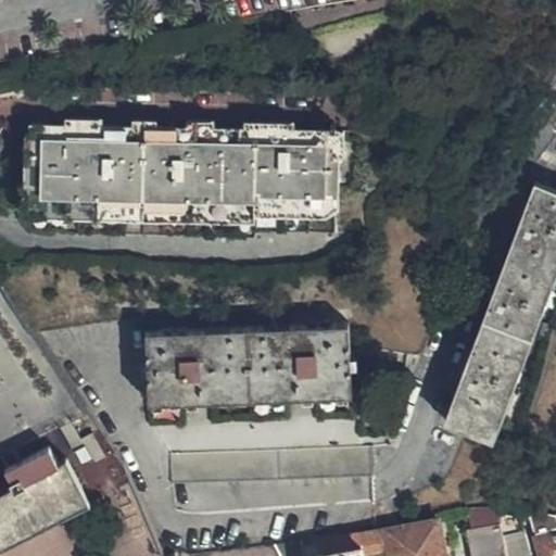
[(336,117),(30,121),(30,205),(83,205),(83,235),(255,239),(255,230),(337,230),(336,117)]
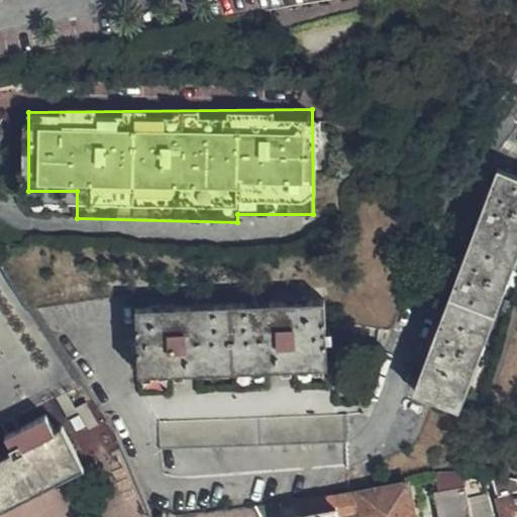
[(455,405),(516,245),(516,178),(498,171),(414,390),(455,405)]
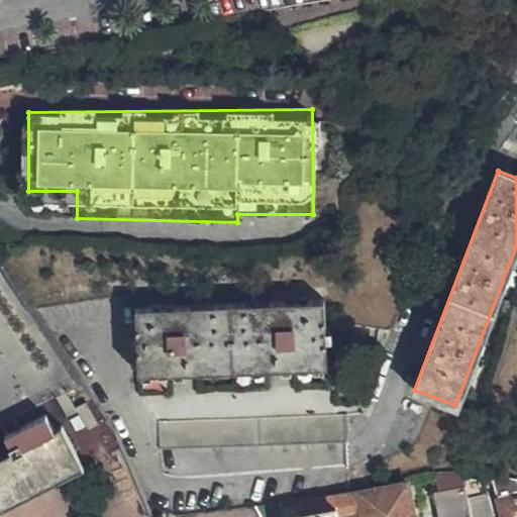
[(324,375),(323,309),(136,314),(137,380),(324,375)]
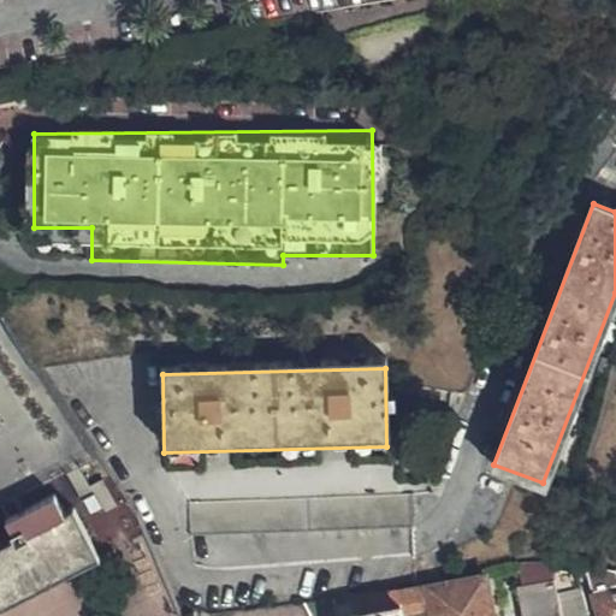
[(410,521),(410,491),(188,499),(189,533),(410,521)]
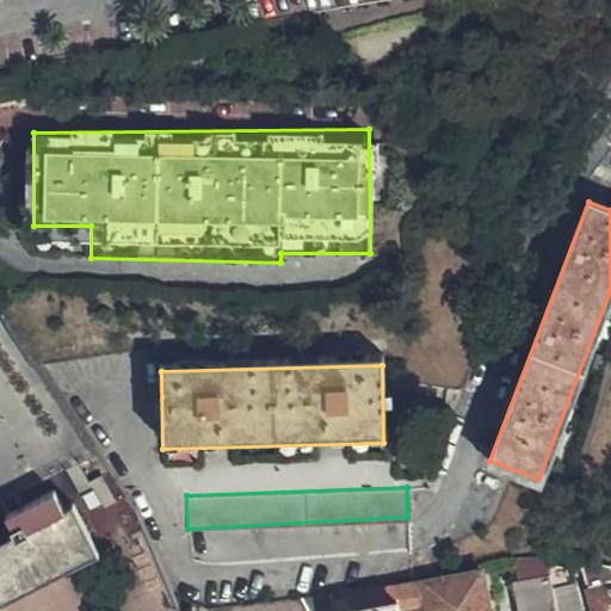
[(0,610),(0,603),(98,549),(73,503),(62,508),(53,489),(5,516),(13,532),(0,539),(0,610)]
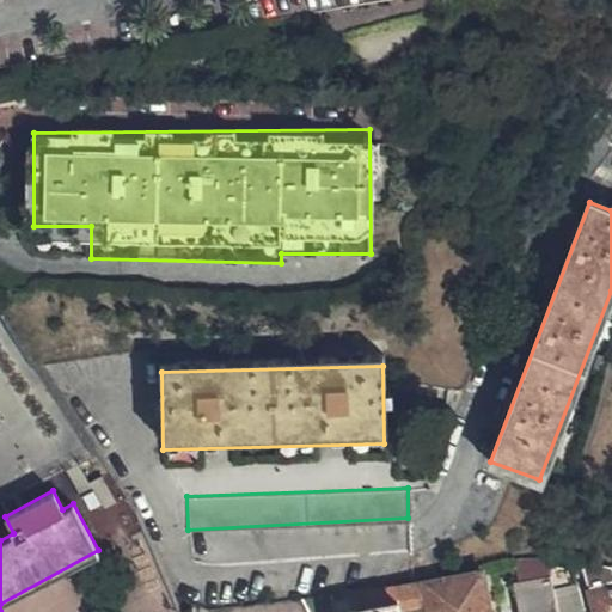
[(583,611),(575,577),(552,583),(545,555),(530,554),(509,558),(519,611),(583,611)]
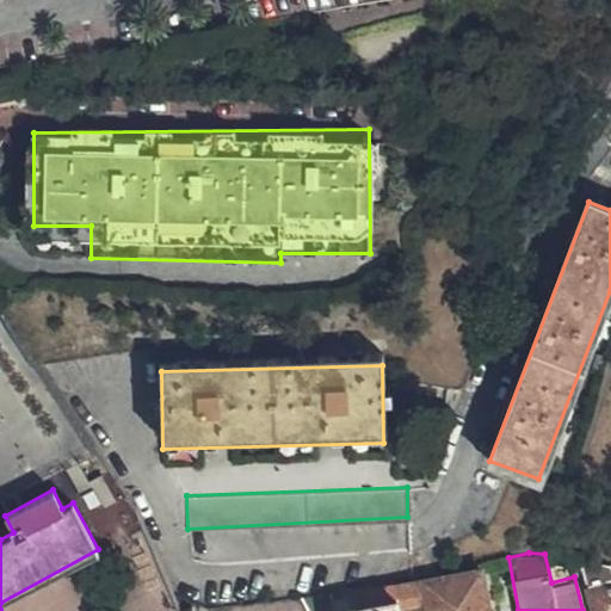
[(610,610),(610,562),(581,560),(596,610),(610,610)]
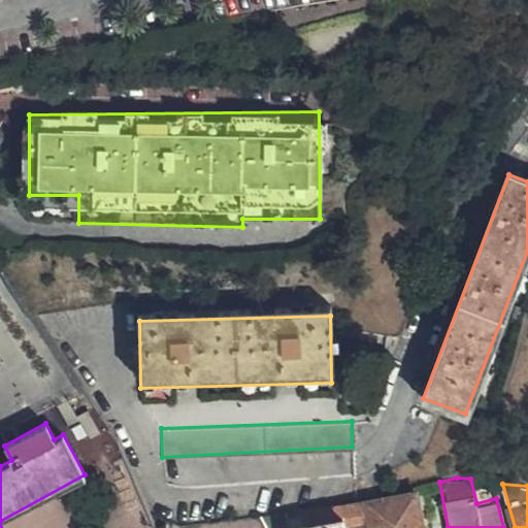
[(422,527),(415,492),(340,506),(344,527),(358,527),(367,526),(367,527),(422,527)]
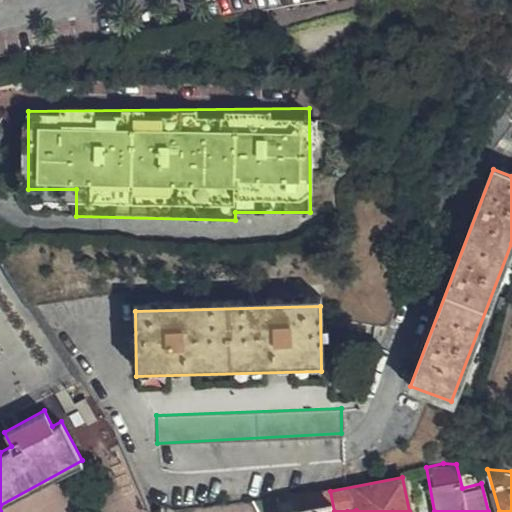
[(334,511),(330,491),(277,501),(279,511),(334,511)]
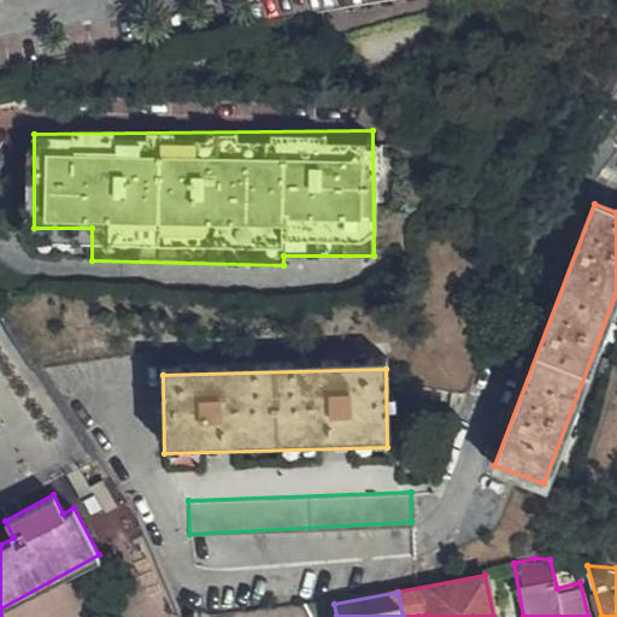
[(336,616),(334,604),(334,598),(303,604),(309,616),(336,616)]
